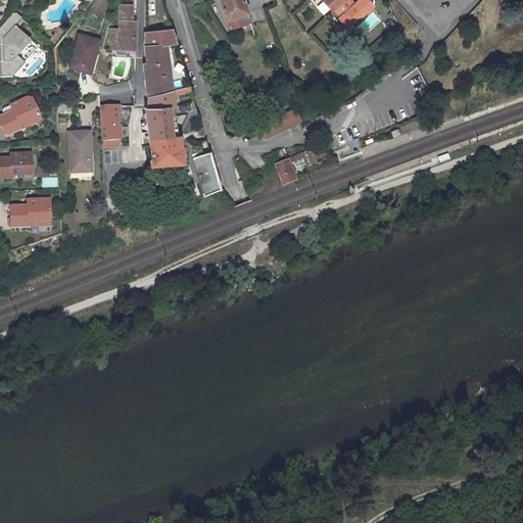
[(243,0),(220,0),(230,29),(248,24),(245,13),(247,12),(243,0)]
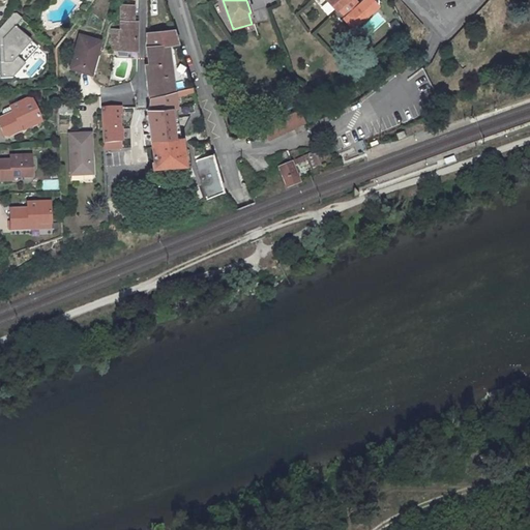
[(324,0),(334,11),(337,8),(346,0),(324,0)]
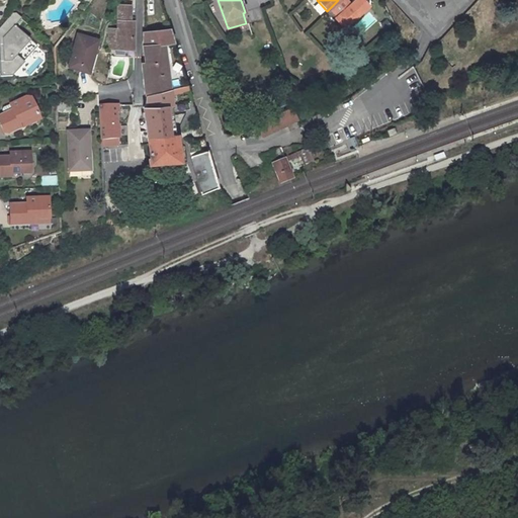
[(351,0),(347,3),(344,0),(338,0),(330,8),(335,14),(333,17),(343,28),(346,26),(367,7),(361,0),(351,0)]
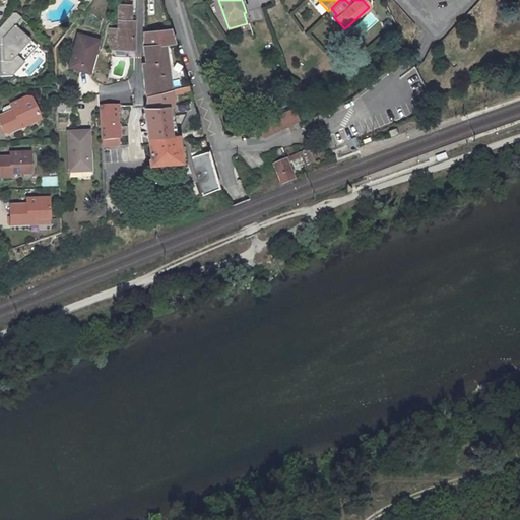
[(118,50),(134,49),(134,20),(118,20),(118,31),(118,50)]
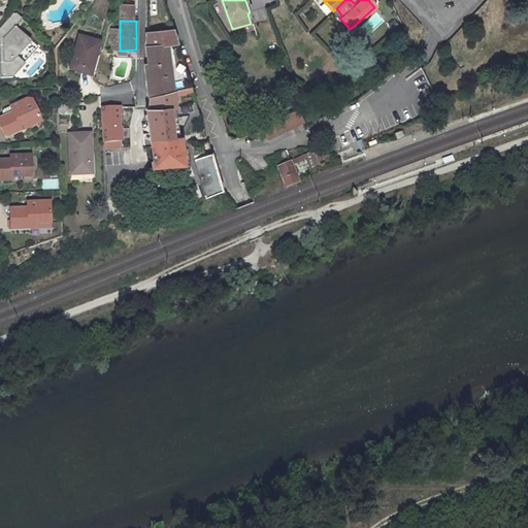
[(0,63),(0,64),(0,77),(12,77),(20,69),(18,68),(36,45),(13,26),(0,41),(0,63)]
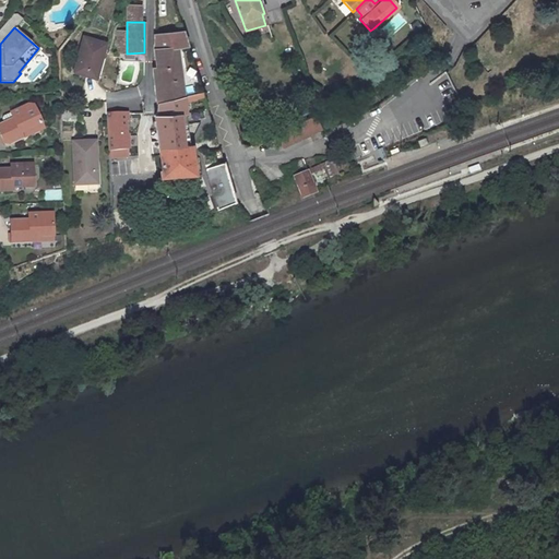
[(185,33),(183,31),(154,35),(154,48),(156,68),(152,68),(154,79),(158,79),(162,100),(182,95),(177,46),(188,45),(185,33)]
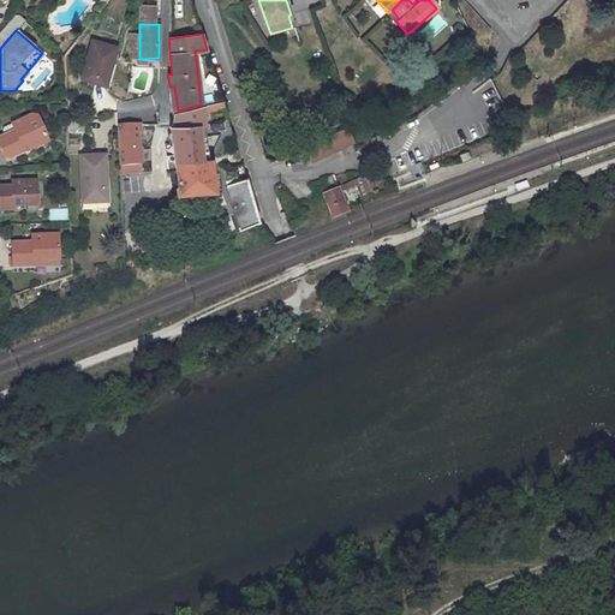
[(130,59),(139,59),(139,37),(130,37),(130,59)]
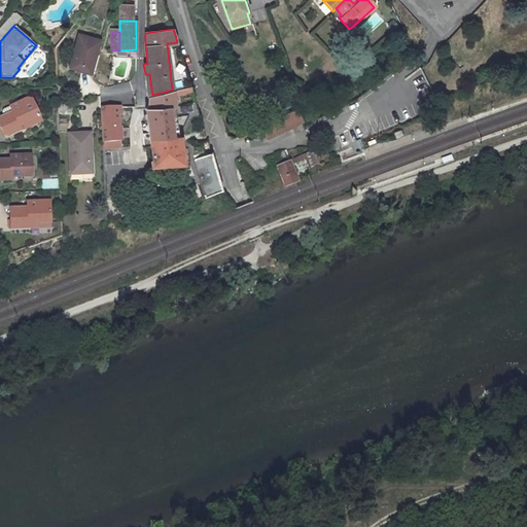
[(95,40),(77,35),(68,68),(90,74),(95,56),(92,55),(95,40)]
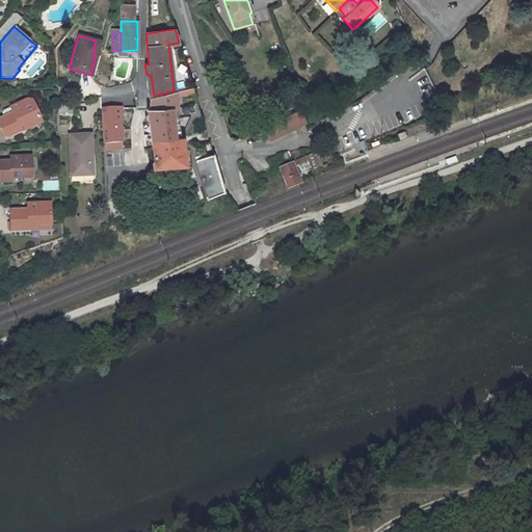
[(175,96),(194,91),(192,86),(174,90),(175,96)]
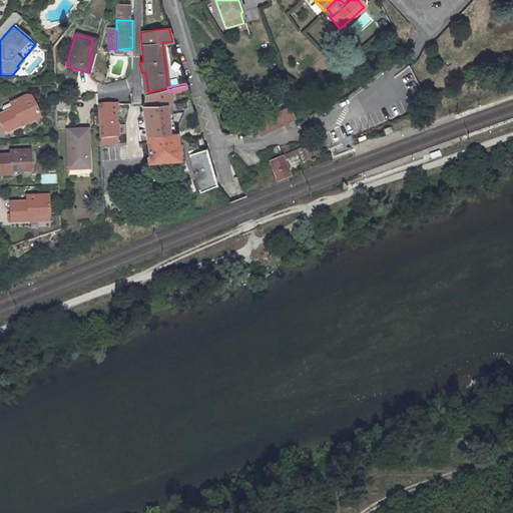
[(149,160),(176,158),(168,92),(167,87),(148,92),(150,104),(143,105),(141,105),(145,135),(149,160)]
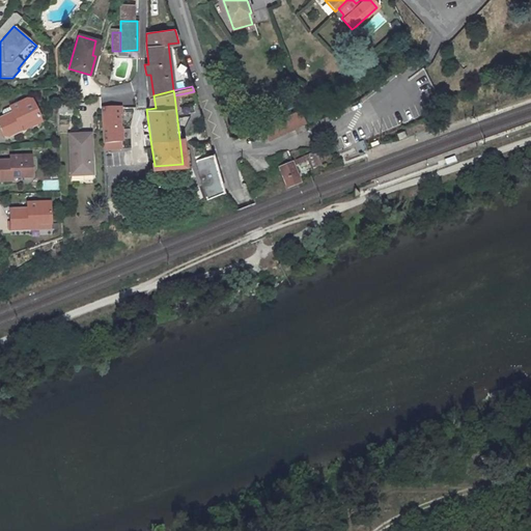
[(17,129),(36,119),(29,104),(25,103),(8,110),(2,113),(0,116),(2,119),(0,119),(0,132),(2,138),(8,139),(20,134),(17,129)]
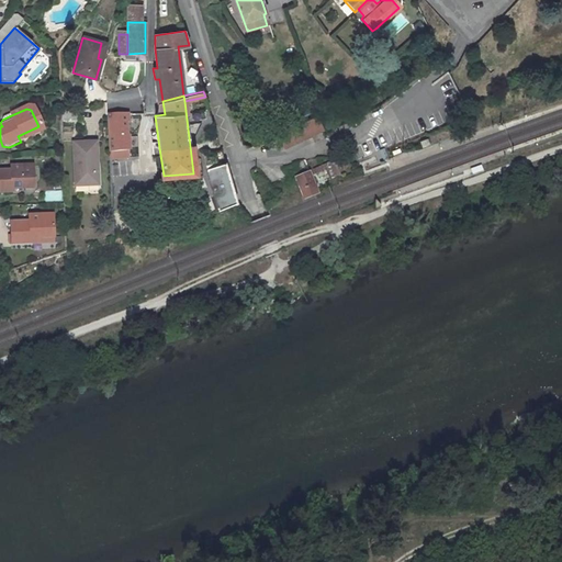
[(211,112),(199,115),(202,125),(213,122),(211,112)]
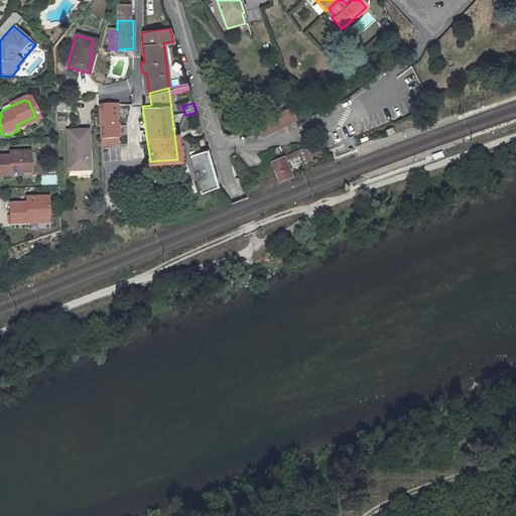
[(118,138),(116,105),(98,106),(100,140),(118,138)]
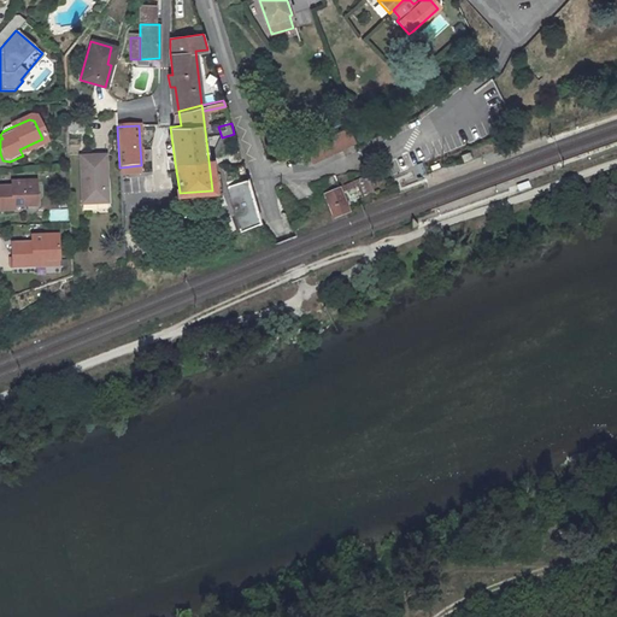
[(312,158),(313,160),(335,151),(341,148),(346,157),(358,151),(353,142),(347,129),(307,147),(312,158)]
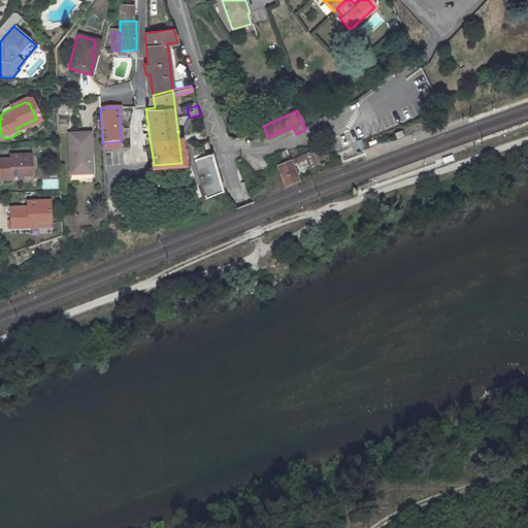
[(20,133),(38,124),(36,119),(17,128),(20,133)]
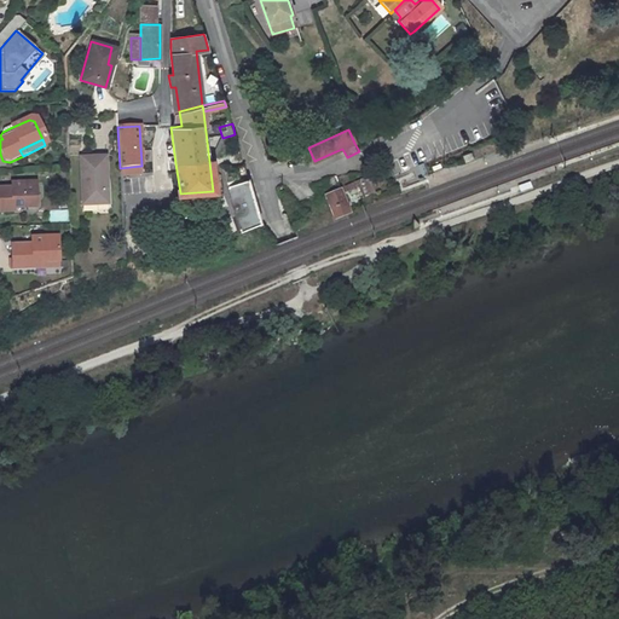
[(514,139),(501,144),(504,151),(516,146),(514,139)]
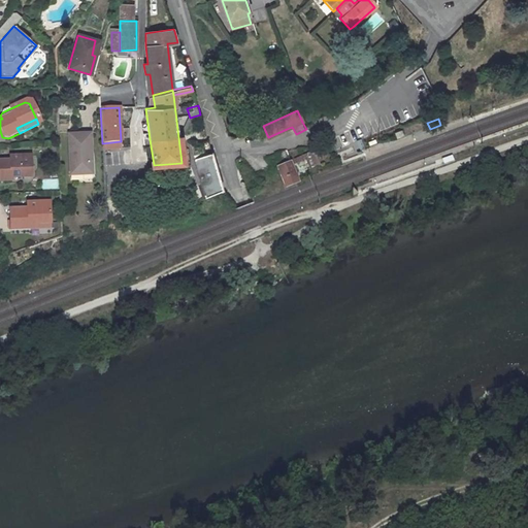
[(68,130),(69,171),(90,170),(89,129),(68,130)]
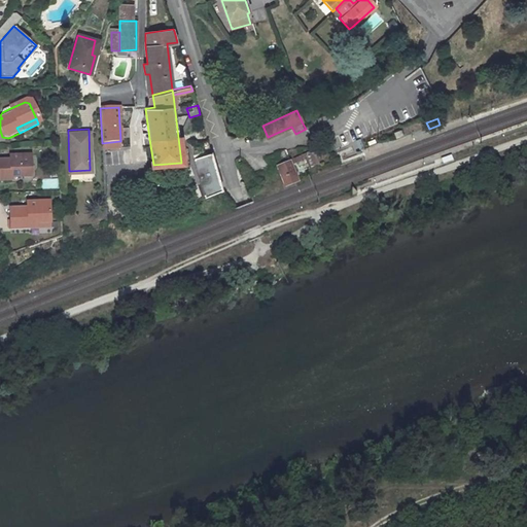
[(120,148),(120,141),(102,143),(102,150),(120,148)]
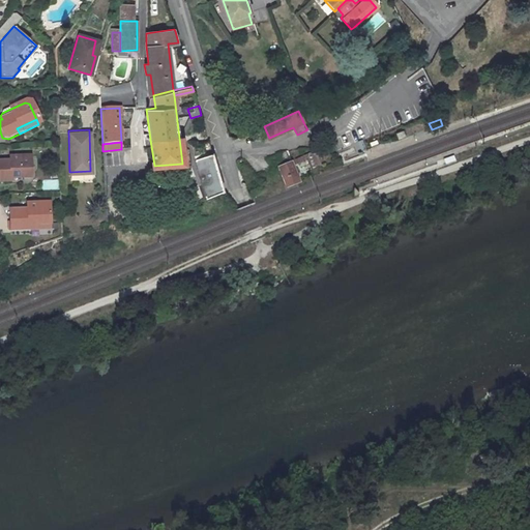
[(223,190),(212,153),(195,159),(205,199),(223,190)]
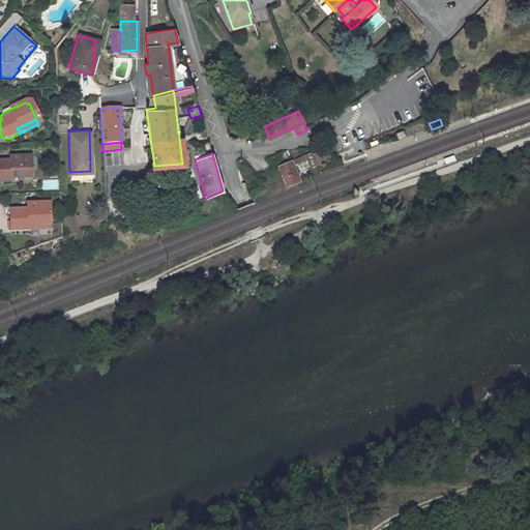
[(453,155),(443,159),(445,166),(457,162),(453,155)]
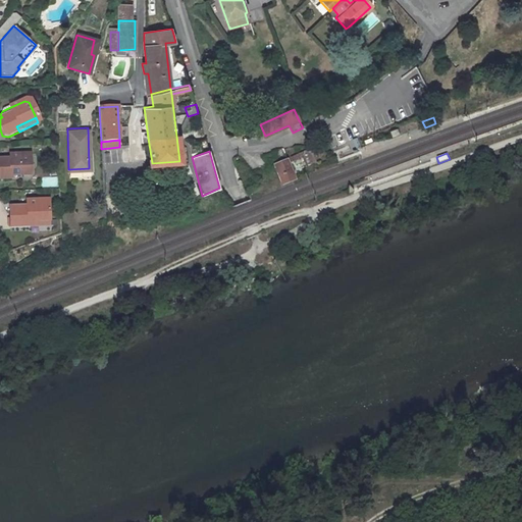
[(9,160),(0,159),(0,179),(10,179),(10,176),(30,176),(29,156),(9,156),(9,160)]
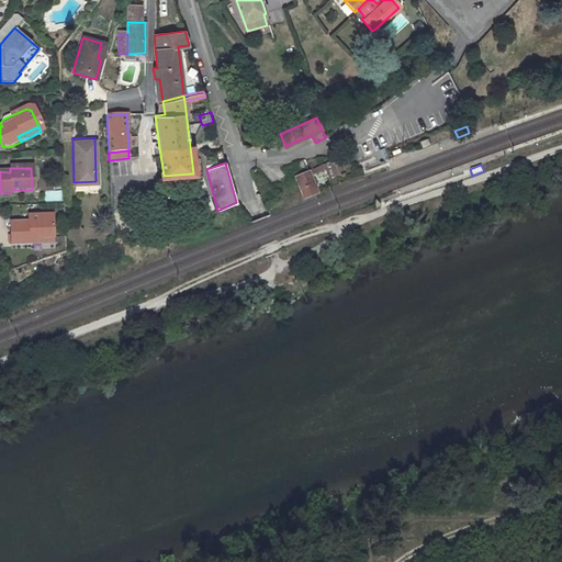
[(305,171),(289,177),(299,202),(315,195),(305,171)]
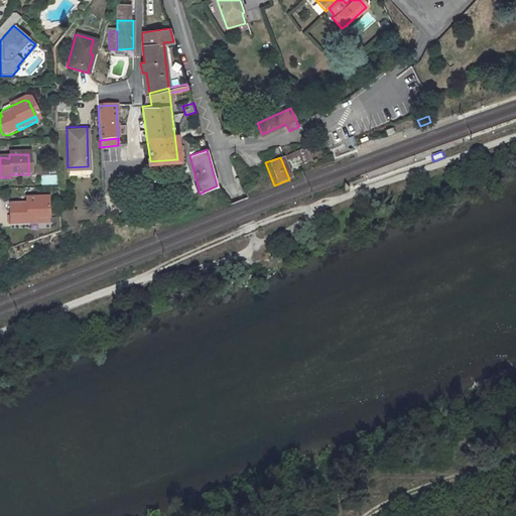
[(56,183),(55,175),(41,177),(42,184),(56,183)]
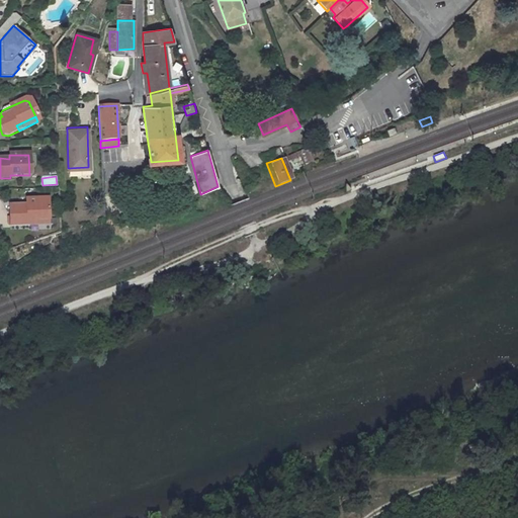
[(27,221),(48,220),(47,200),(25,200),(26,205),(9,205),(10,226),(27,226),(27,221)]
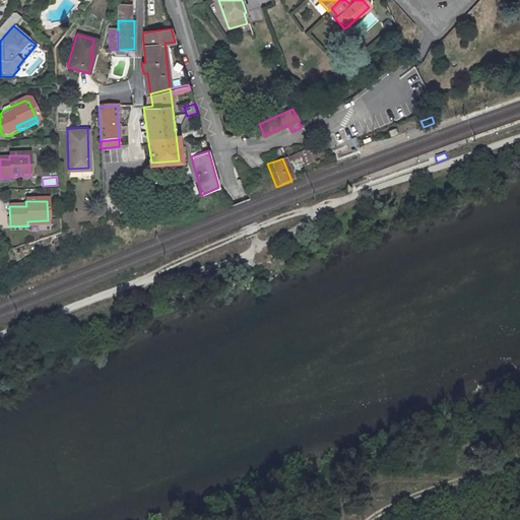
[(78,263),(75,254),(68,257),(71,265),(78,263)]
